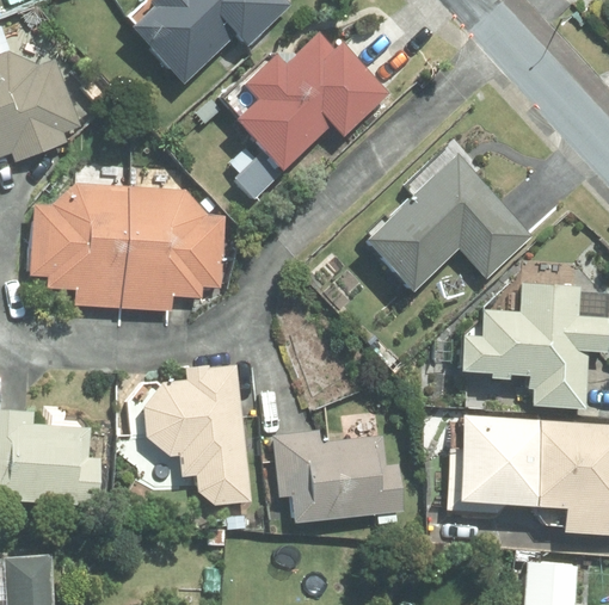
[(134,23),(184,79),(238,30),(248,42),(290,5),(285,0),(155,0),(157,0),(134,23)]
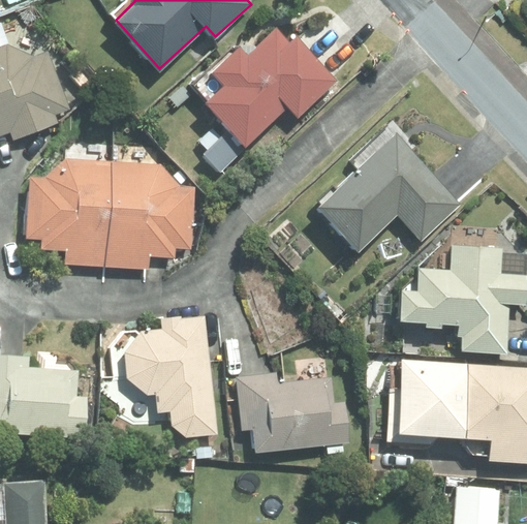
[(239,42),(212,68),(224,81),(206,98),(247,142),(286,103),(299,117),(337,80),(296,35),(289,41),(276,27),(248,54),(239,42)]
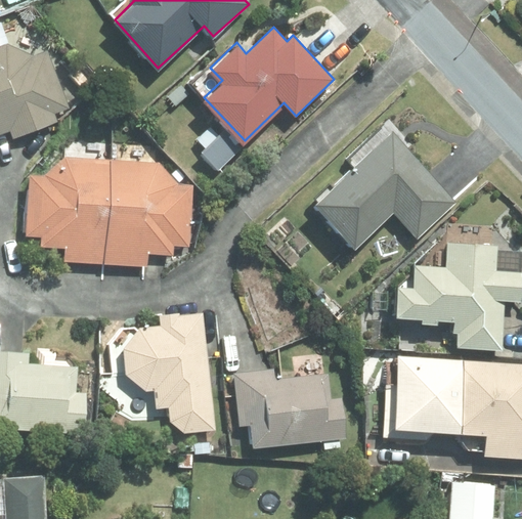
[(0,134),(10,131),(12,137),(56,121),(54,116),(69,110),(47,52),(35,57),(7,44),(0,46),(0,134)]
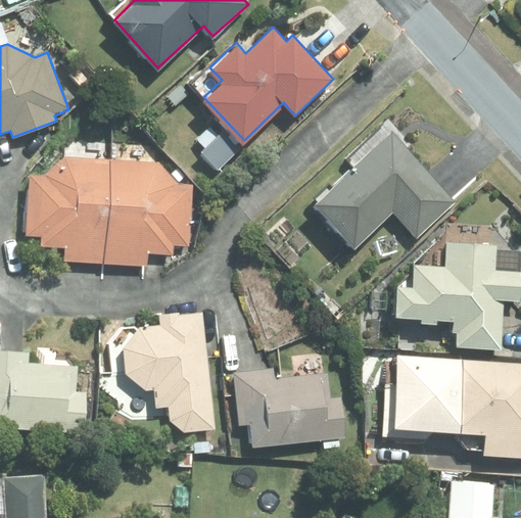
[(349,156),(356,163),(315,199),(354,245),(392,213),(416,238),(456,202),(393,132),(373,150),(366,142),(349,156)]
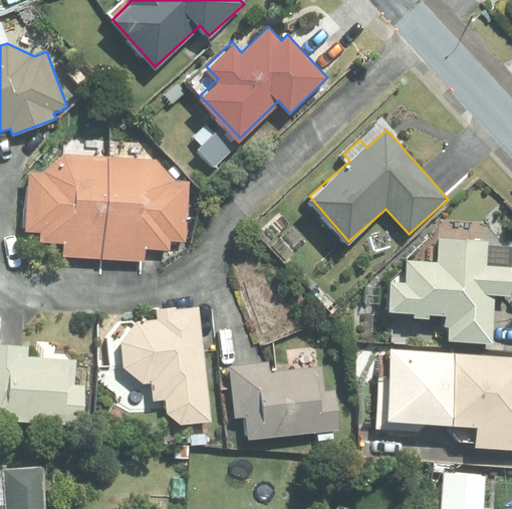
[(41,231),(40,240),(64,243),(63,256),(100,259),(107,157),(66,153),(44,172),(30,171),(25,230),(41,231)]
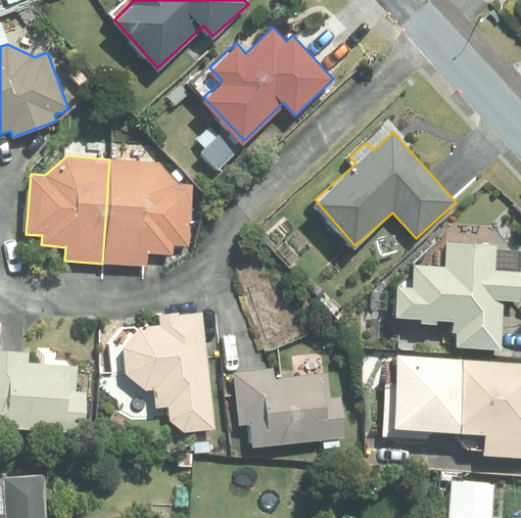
[(109,159),(102,264),(147,268),(149,253),(174,255),(174,245),(188,247),(193,187),(179,185),(160,163),(109,159)]
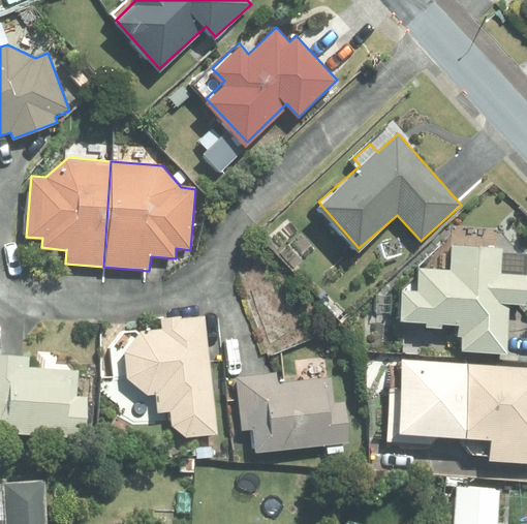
[(462,336),(461,349),(505,353),(509,303),(526,305),(526,277),(523,276),(525,256),(501,255),(502,248),(454,244),(452,270),(420,267),(416,289),(401,288),(399,316),(426,318),(426,325),(441,327),(442,321),(459,322),(458,335),(462,336)]
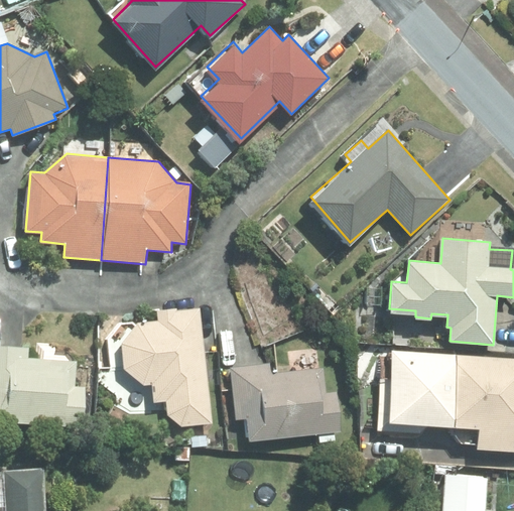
[(211,424),(200,308),(177,310),(177,307),(156,308),(157,320),(138,322),(121,343),(123,368),(143,385),(152,383),(154,403),(165,401),(166,415),(180,427),(211,424)]
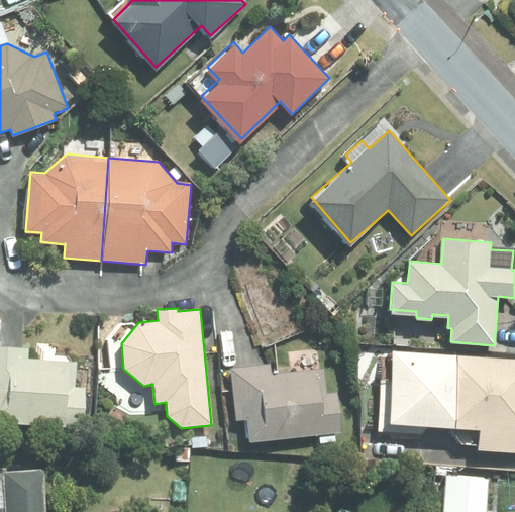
[(0,422),(83,429),(86,389),(74,388),(76,364),(26,361),(27,349),(0,347),(0,422)]
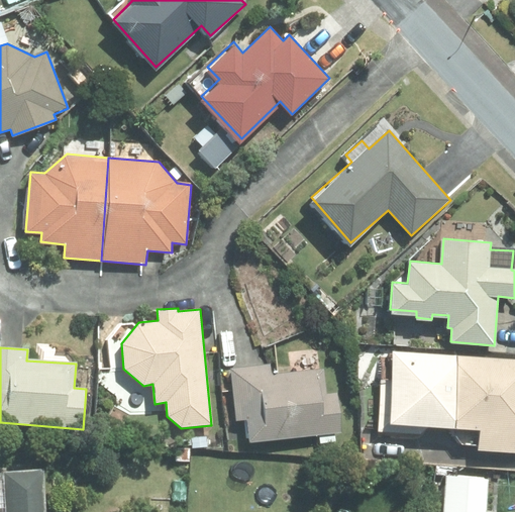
[(514,361),(394,348),(387,420),(480,428),(478,449),(514,452),(514,361)]
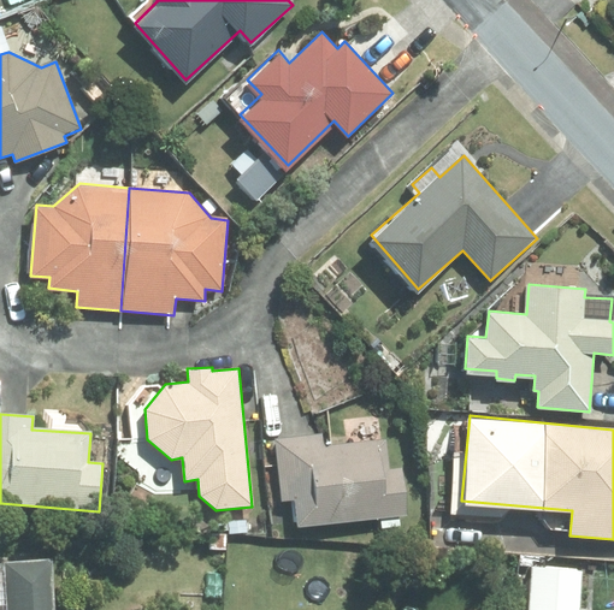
[(323,436),(276,439),(282,501),(295,499),(297,526),(408,515),(403,469),(387,471),(384,440),(324,446),(323,436)]
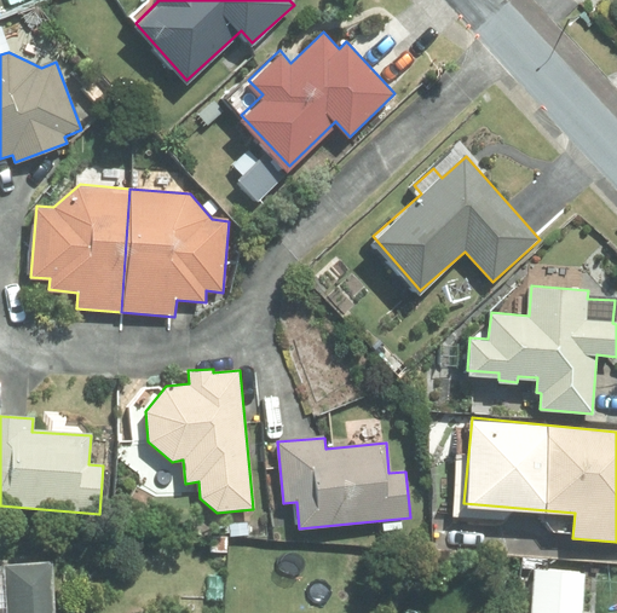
[(55,612),(51,557),(4,560),(6,600),(4,600),(5,612),(55,612)]
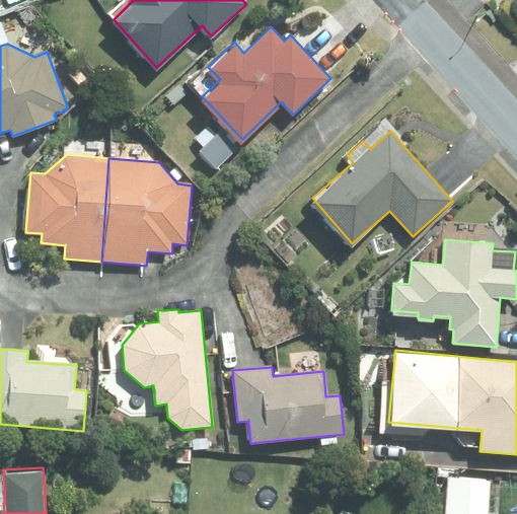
[(506,475),(495,475),(495,485),(506,485),(506,475)]
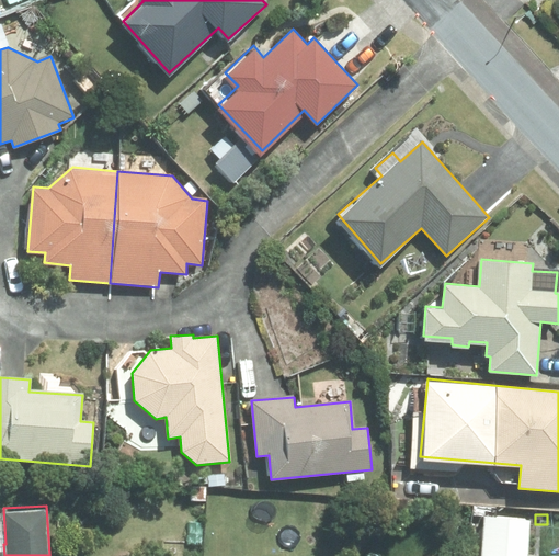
[(485,517),(481,555),(526,555),(529,518),(485,517)]
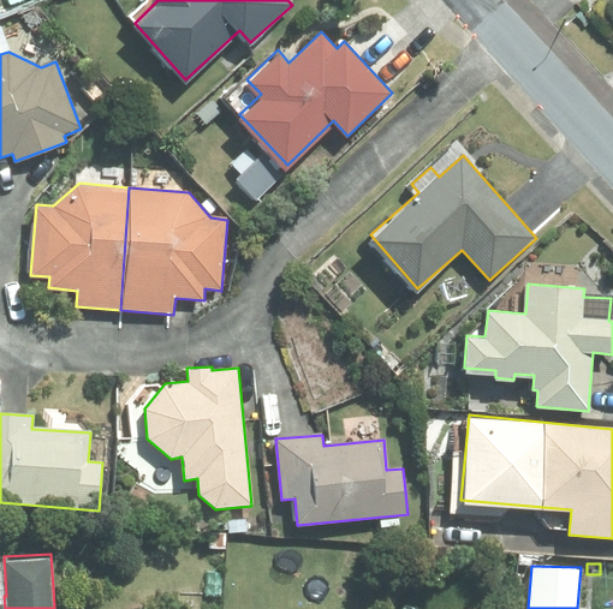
[(78,568),(65,568),(65,578),(78,578),(78,568)]
